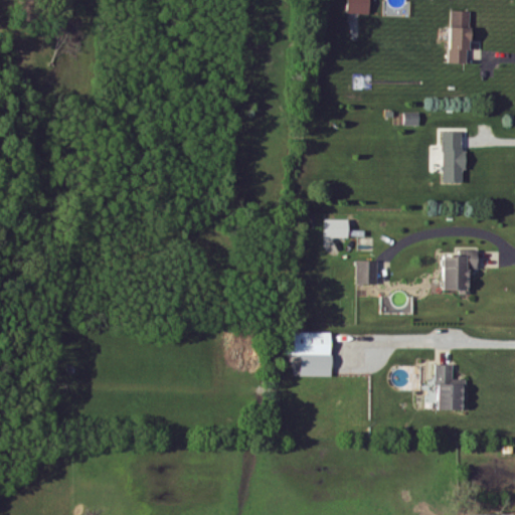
[(450,64),(469,64),(471,13),(452,13),(450,64)]
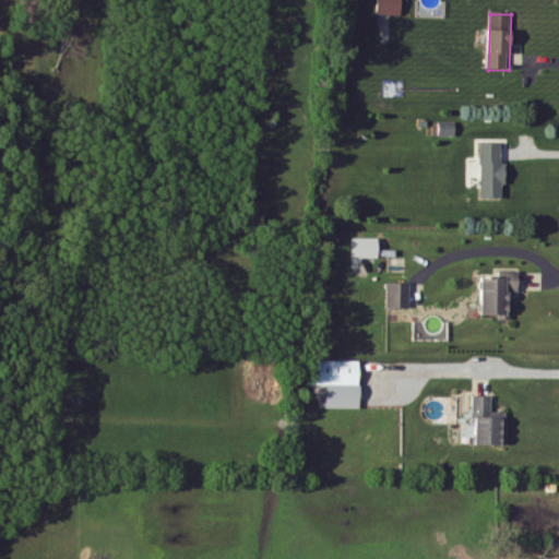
[(440,138),(455,137),(455,123),(439,123),(440,138)]
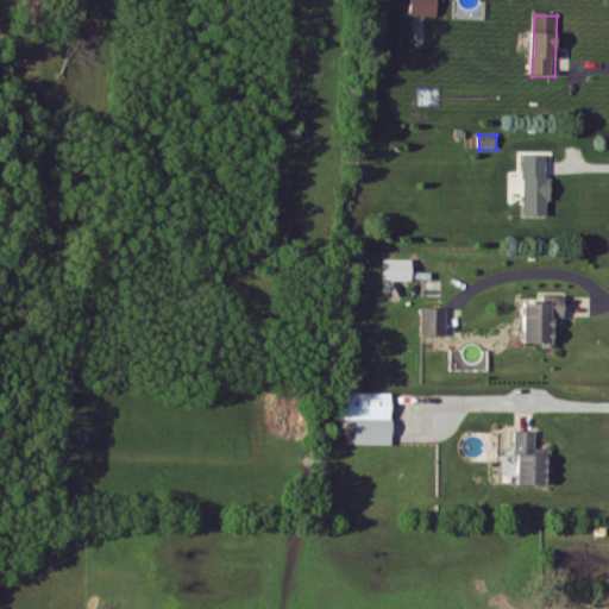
[(523,218),(548,218),(550,158),(525,158),(523,218)]
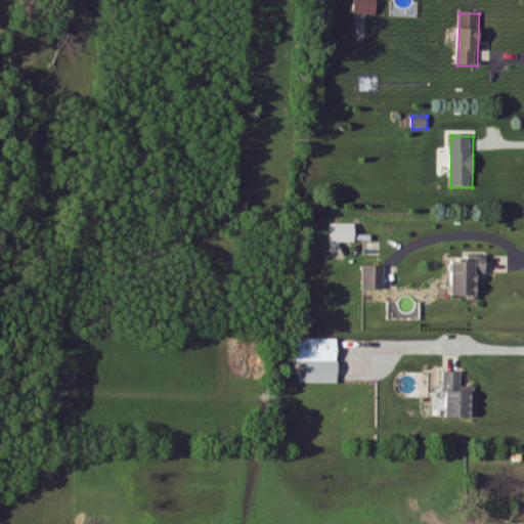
[(332,244),(355,244),(355,225),(332,224),(332,244)]
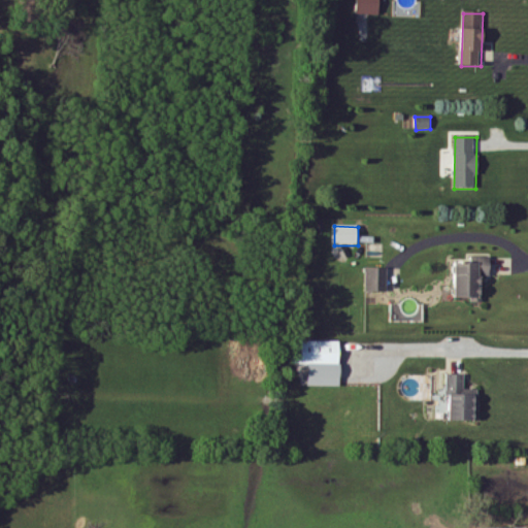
[(491,258),(471,258),(471,264),(455,264),(455,300),(482,300),(482,277),(490,277),(491,258)]
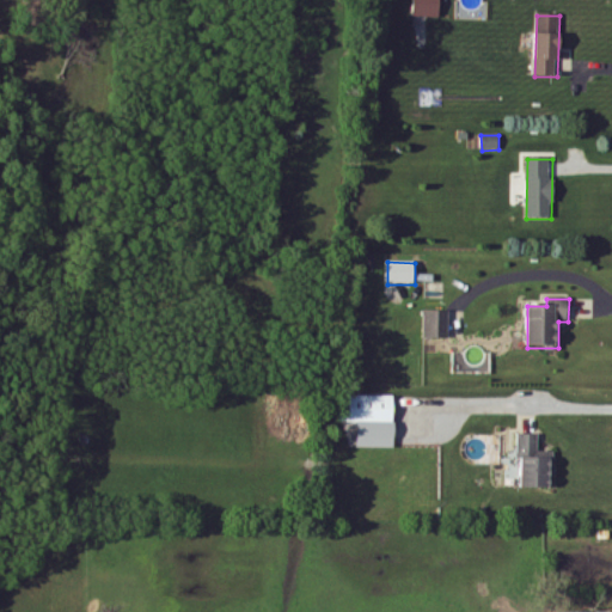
[(450,312),(424,312),(424,340),(448,340),(450,312)]
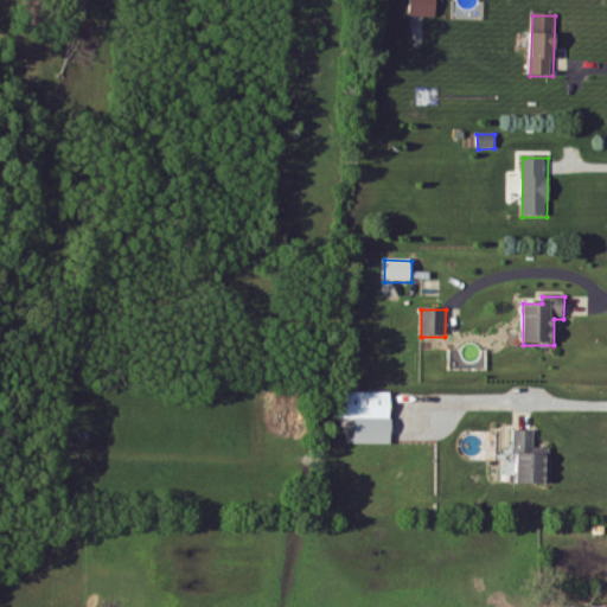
[(391,393),(347,391),(346,419),(391,420),(391,393)]
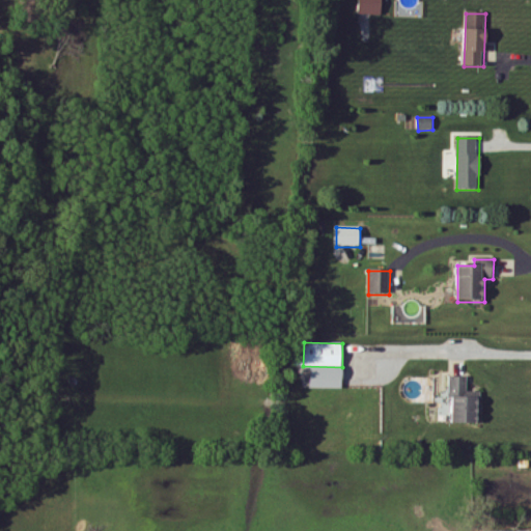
[(453,394),(452,422),(480,423),(480,392),(468,392),(468,378),(450,376),(449,394),(453,394)]
